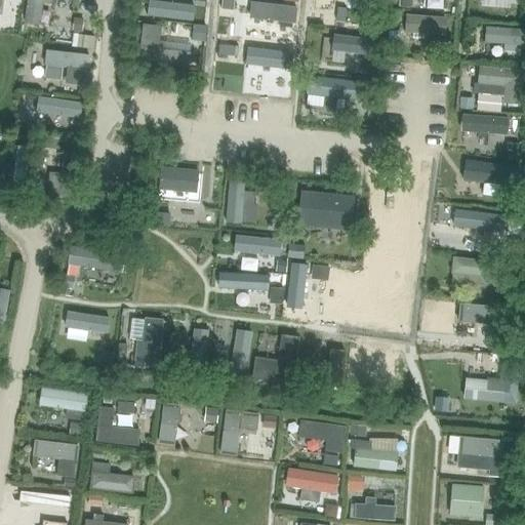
[(50,0),(52,0),(51,0),(27,0),(25,23),(41,25),(43,0),(50,0)]
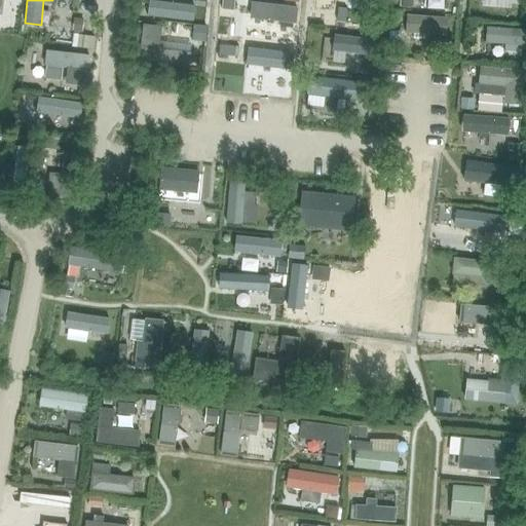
[(376,14),(378,2),(357,0),(344,0),(344,11),(376,14)]
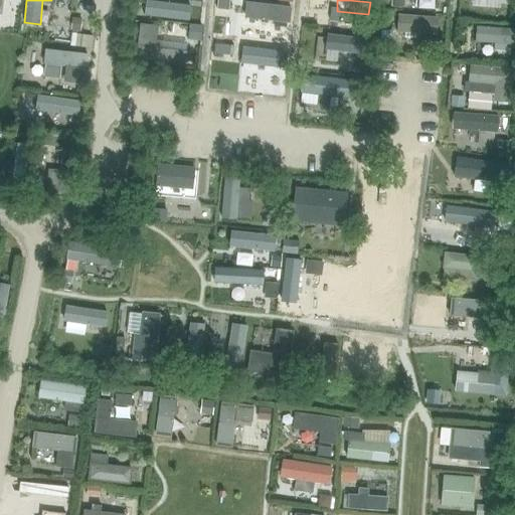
[(514,43),(514,31),(477,28),(475,41),(483,41),(482,52),(492,53),(493,41),(514,43)]
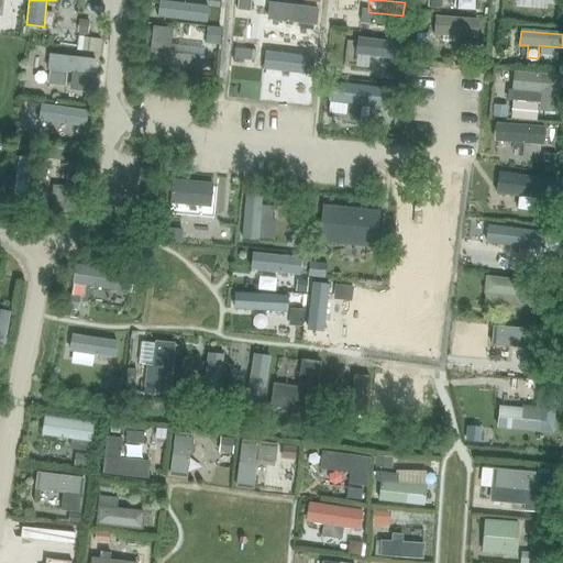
[(467,51),(468,37),(431,33),(430,46),(467,51)]
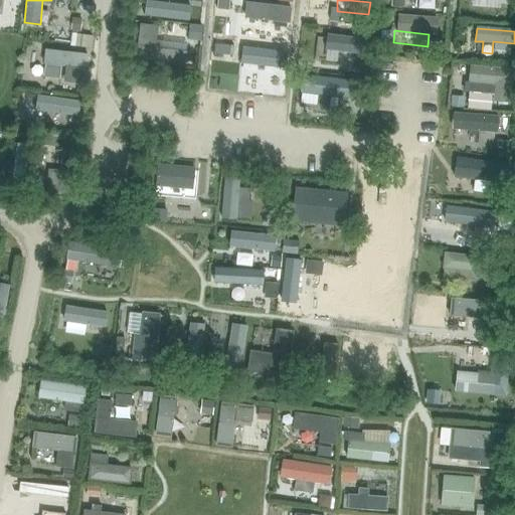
[(371,56),(373,40),(317,32),(314,48),(339,51),(338,59),(357,61),(358,54),(371,56)]
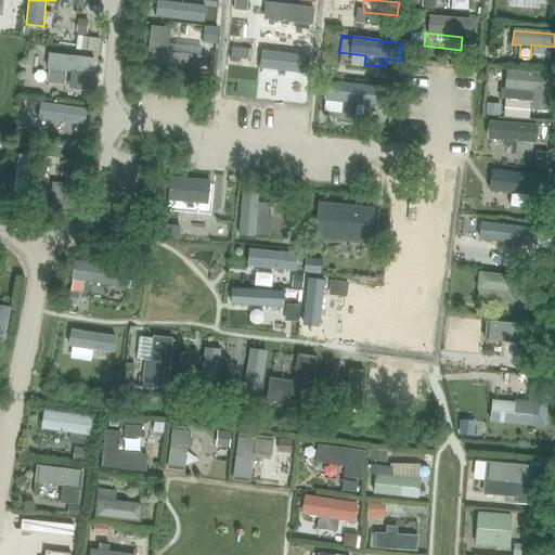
[(190,68),(191,55),(154,51),(153,64),(190,68)]
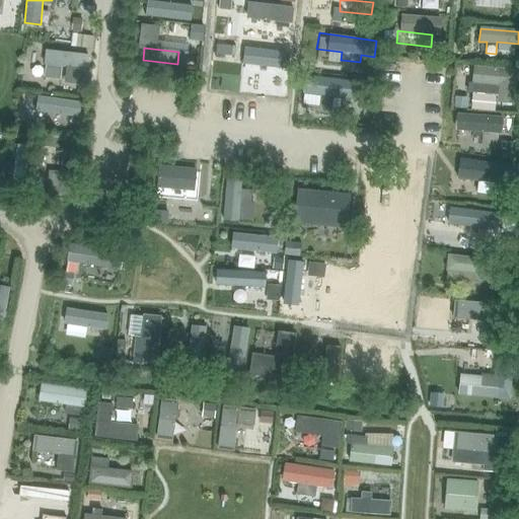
[(83,74),(85,61),(41,56),(39,69),(83,74)]
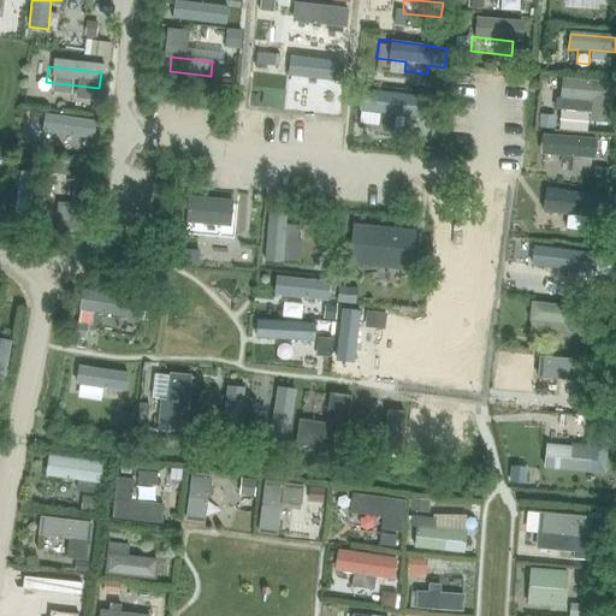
[(615,102),(615,82),(560,76),(557,94),(570,95),(569,108),(605,112),(606,99),(615,99),(615,102),(615,104),(615,102)]
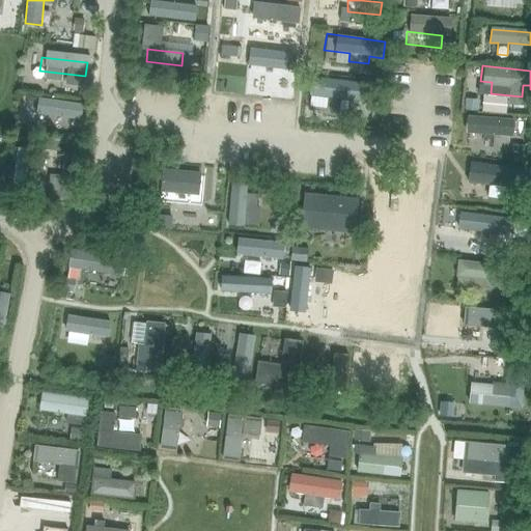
[(376,99),(379,86),(328,80),(326,92),(345,94),(344,104),(360,106),(361,96),(376,99)]
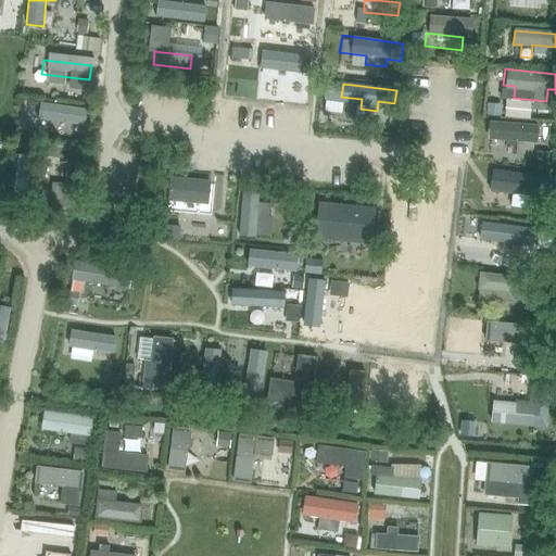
[(84,125),(85,111),(37,105),(36,119),(84,125)]
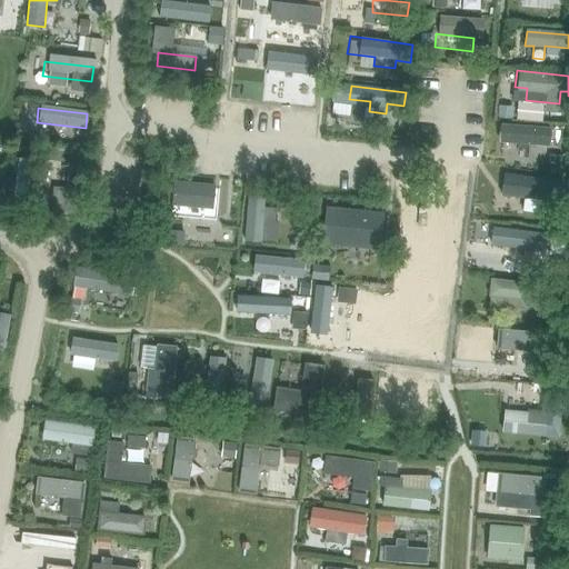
[(565,141),(565,127),(519,125),(517,138),(526,138),(525,149),(552,150),(553,141),(565,141)]
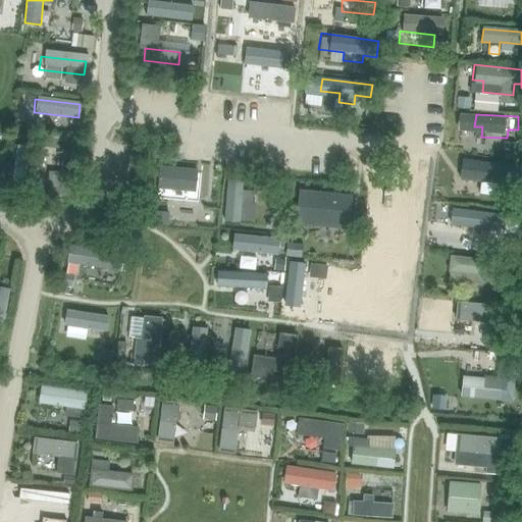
[(25,180),(30,148),(17,146),(14,164),(6,163),(4,175),(13,176),(13,179),(25,180)]
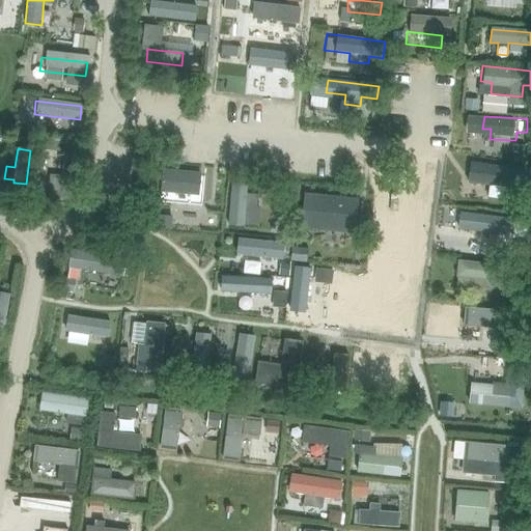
[(74,200),(78,155),(63,154),(61,178),(51,177),(49,198),(74,200)]
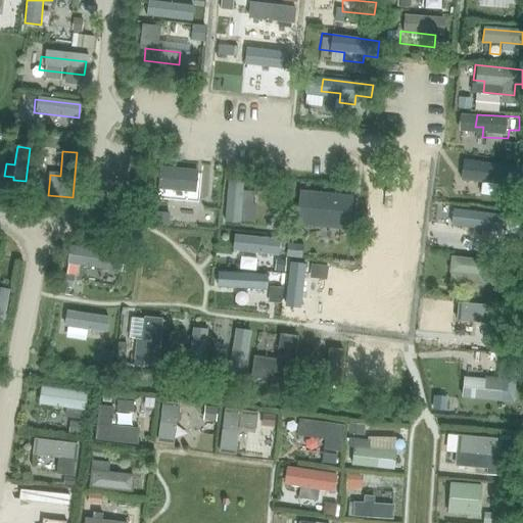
[(516,191),(518,180),(468,173),(466,185),(478,187),(477,195),(488,197),(489,188),(516,191)]
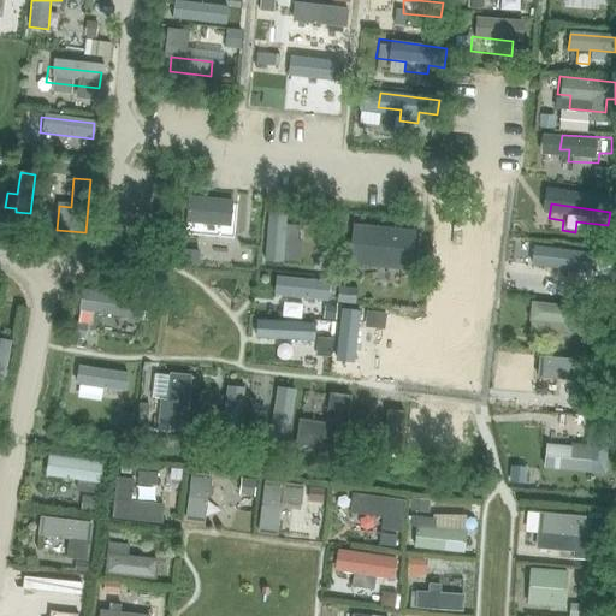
[(291,232),(294,218),(271,215),(265,264),(280,265),(284,232),(291,232)]
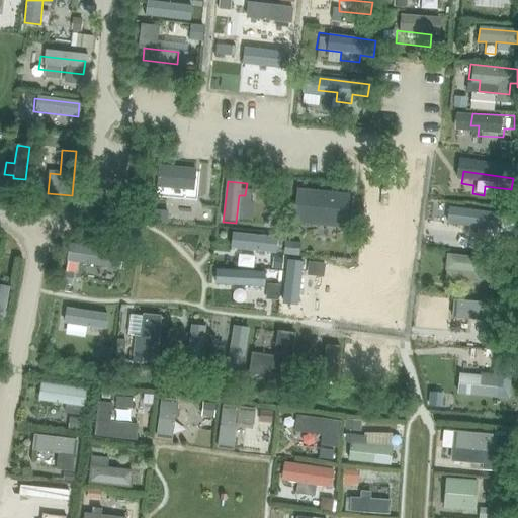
[(196,202),(197,185),(171,183),(168,227),(183,228),(185,201),(196,202)]
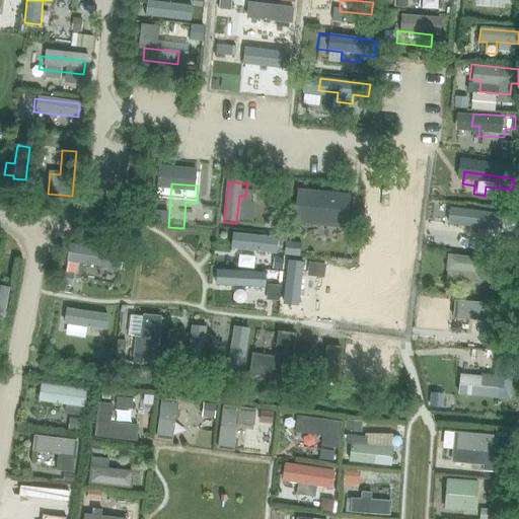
[(347,228),(350,195),(297,190),(294,223),(347,228)]
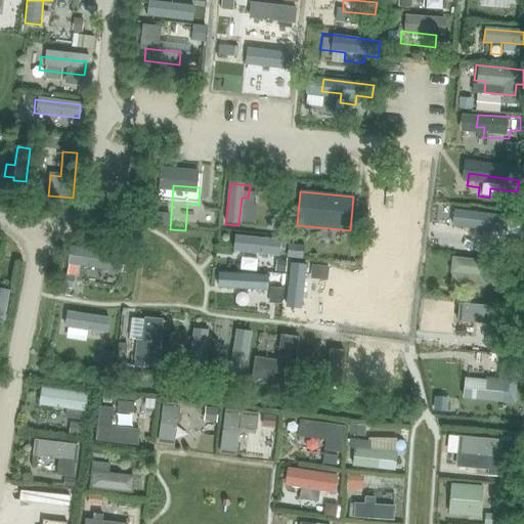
[(498,242),(500,223),(466,220),(465,231),(487,233),(486,241),(498,242)]
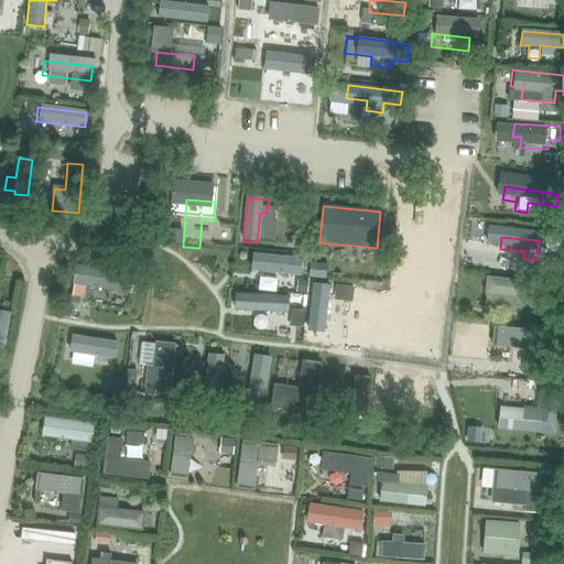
[(358,268),(360,255),(325,250),(323,263),(324,263),(323,273),(333,274),(334,266),(358,268)]
